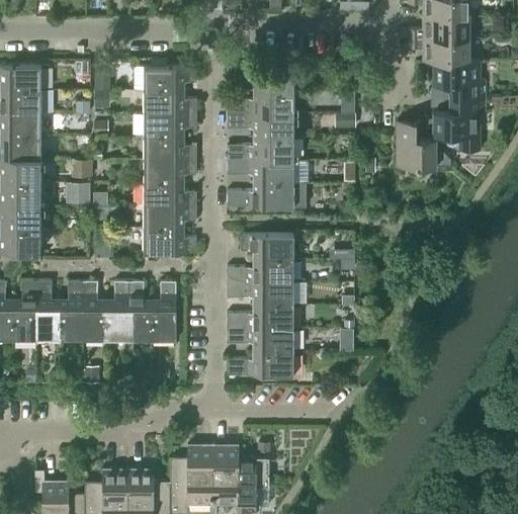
[(227,0),(228,9),(228,10),(240,10),(240,0),(227,0)]
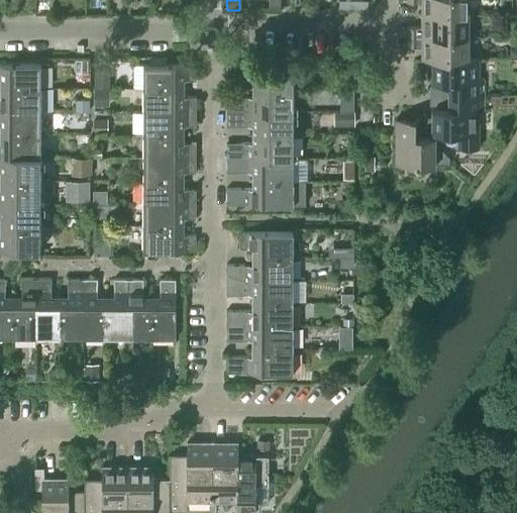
[(280,0),(269,0),(269,9),(280,9),(280,0)]
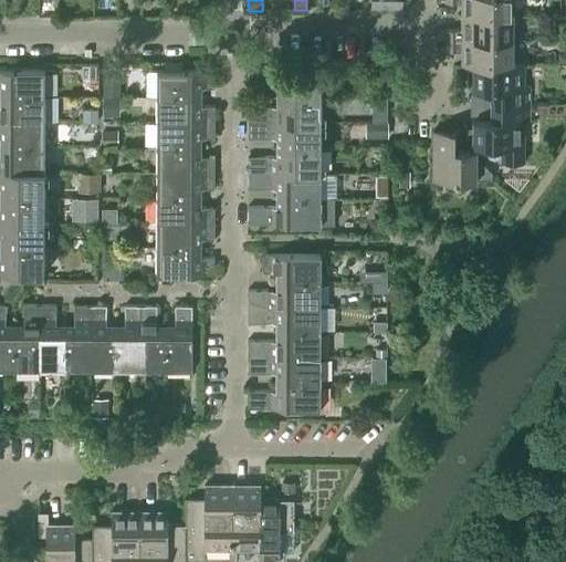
[(513,19),(512,0),(446,0),(446,6),(462,6),(462,19),(513,19)]
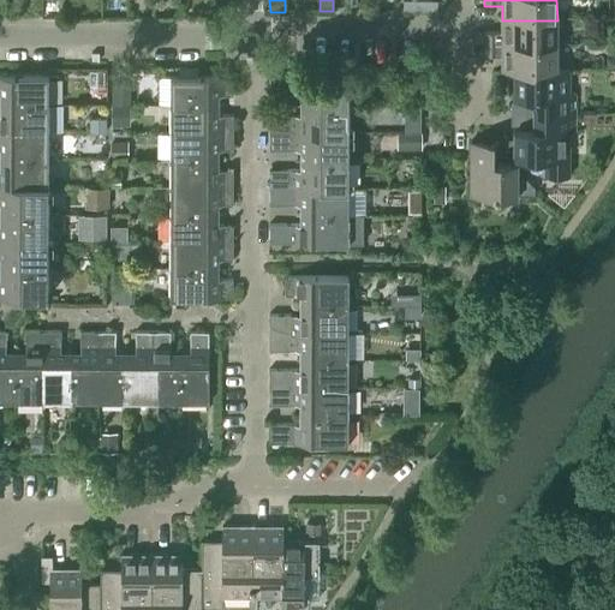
[(404,3),(404,12),(437,13),(437,3),(404,3)]
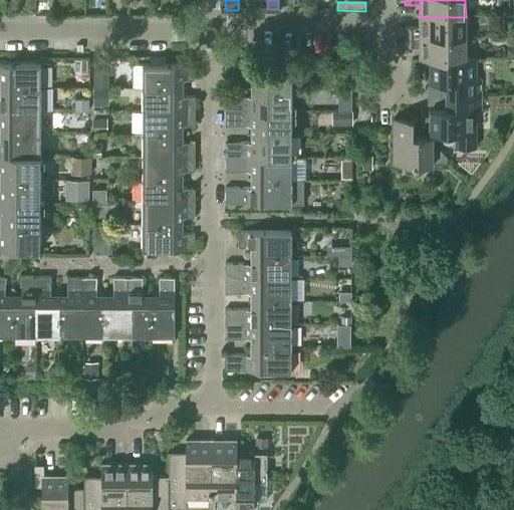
[(36,6),(36,17),(46,17),(46,11),(42,6),(36,6)]
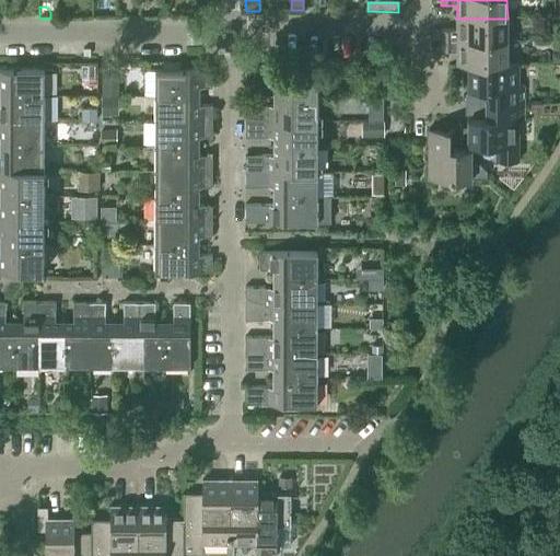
[(508,43),(508,19),(457,19),(457,32),(441,32),(441,43),(508,43)]
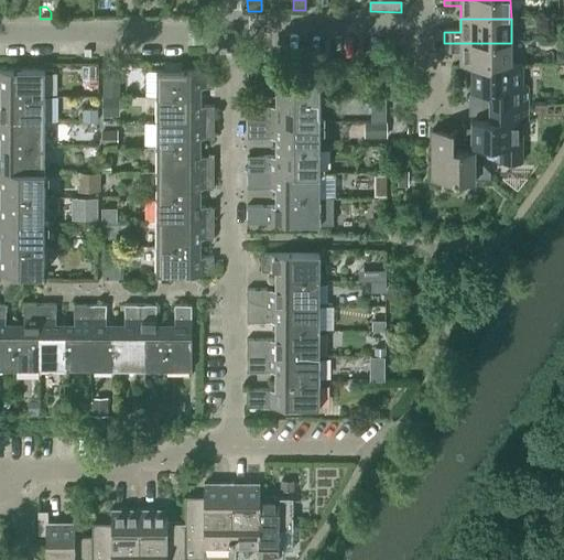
[(511,66),(511,43),(444,43),(444,53),(461,53),(461,68),(472,68),(472,67),(511,67),(511,66)]
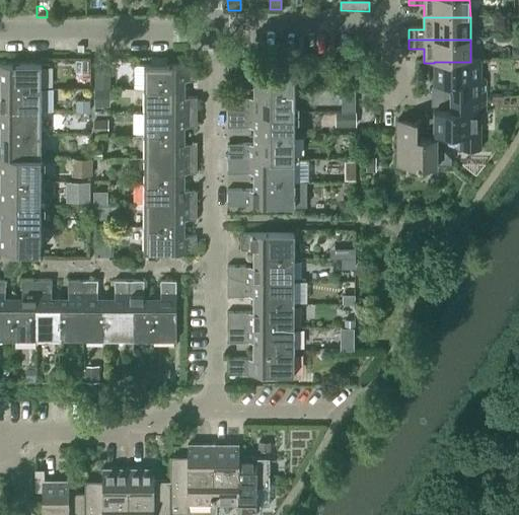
[(94,58),(94,62),(94,88),(109,89),(109,58),(94,58)]
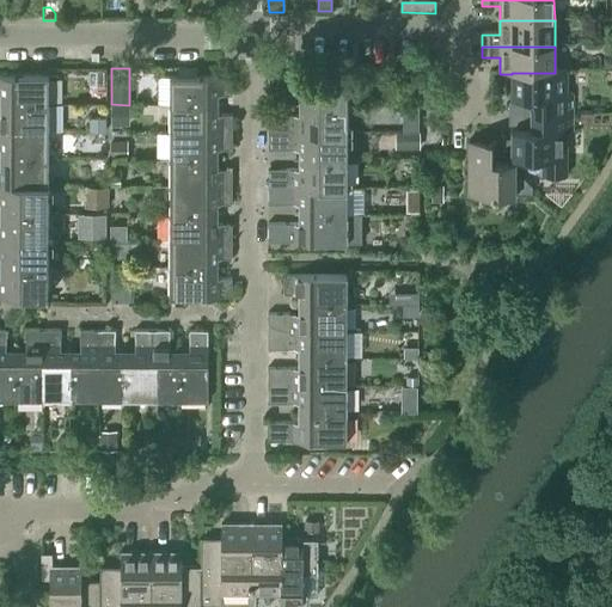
[(195,69),(177,69),(177,79),(195,79),(195,69)]
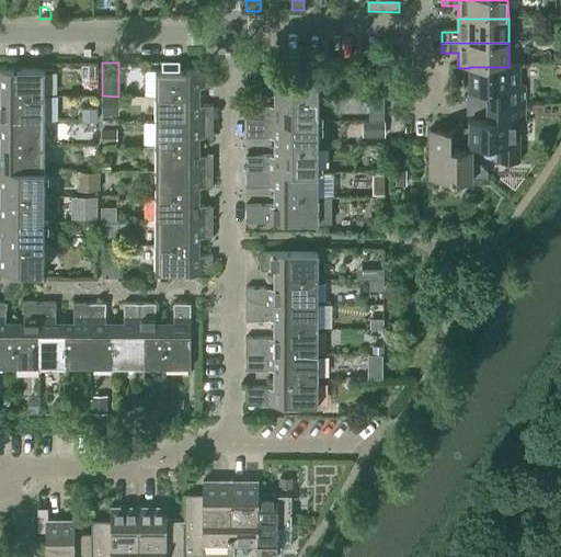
[(488,106),(526,106),(525,89),(519,89),(519,66),(508,66),(508,67),(469,67),(469,68),(469,91),(488,91),(488,106)]
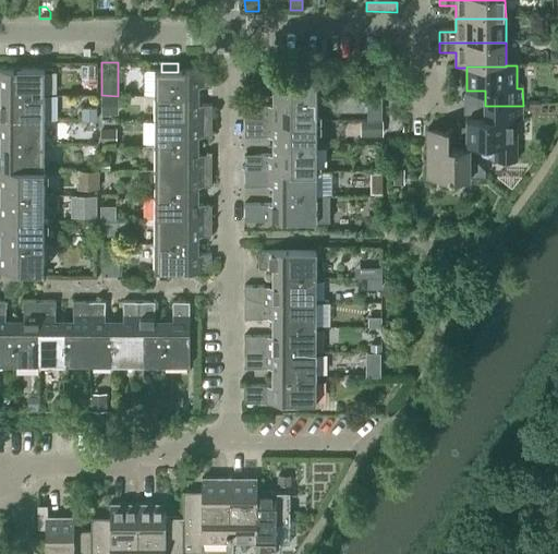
[(4,98),(45,98),(45,72),(0,71),(0,88),(4,89),(4,98)]
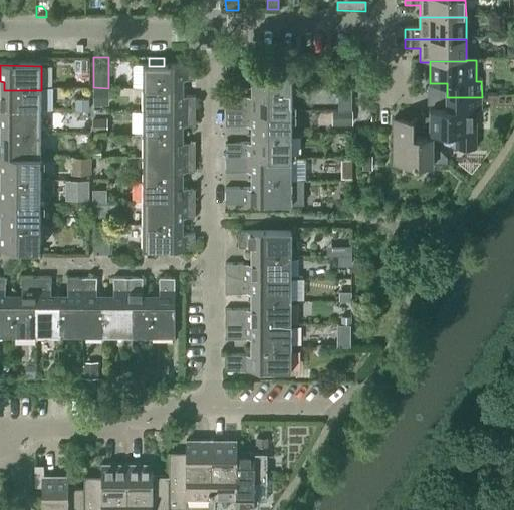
[(143,90),(179,91),(179,82),(195,82),(196,66),(164,66),(149,66),(143,66),(143,90)]
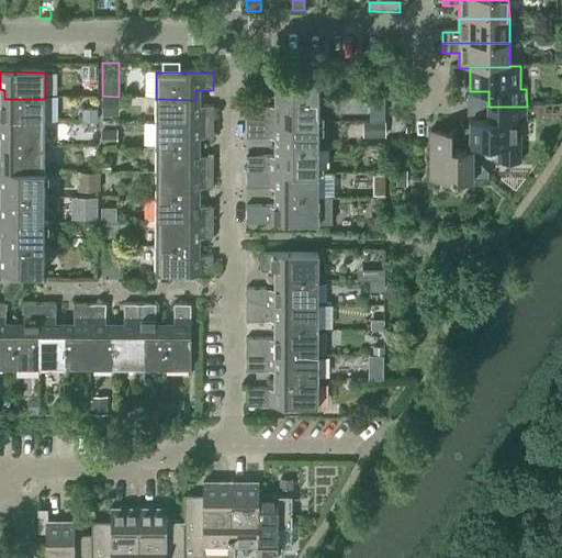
[(279,90),(279,99),(319,99),(319,74),(247,73),(247,90),(279,90)]
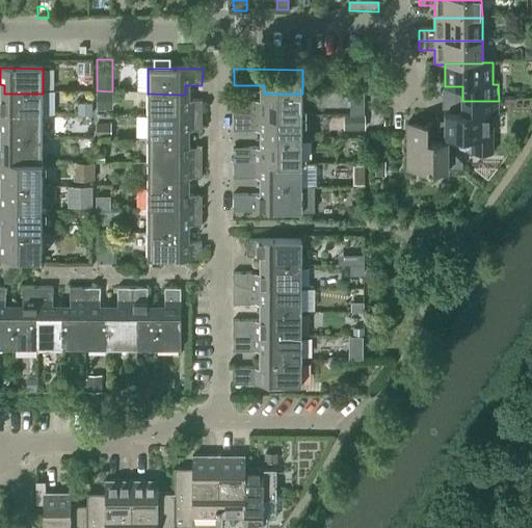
[(0,117),(43,117),(43,94),(4,94),(4,102),(0,102),(0,117)]
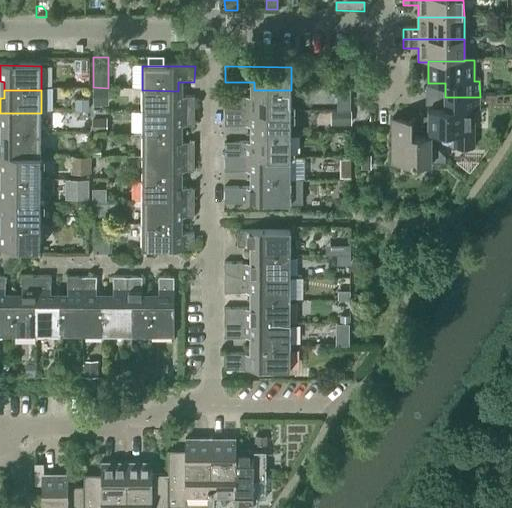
[(93,90),(93,107),(108,107),(108,90),(93,90)]
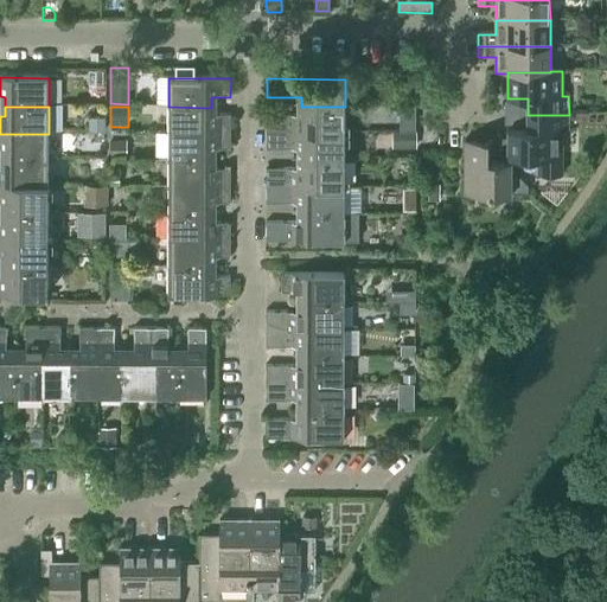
[(211,116),(211,108),(168,107),(168,134),(230,134),(230,116),(211,116)]
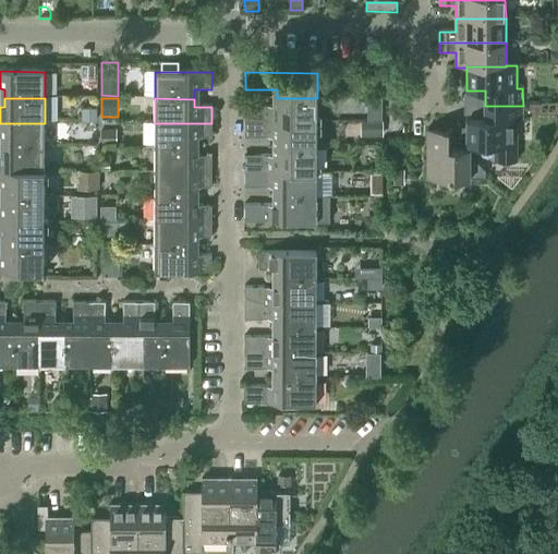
[(244,107),(244,123),(317,123),(317,98),(277,98),(277,107),(244,107)]
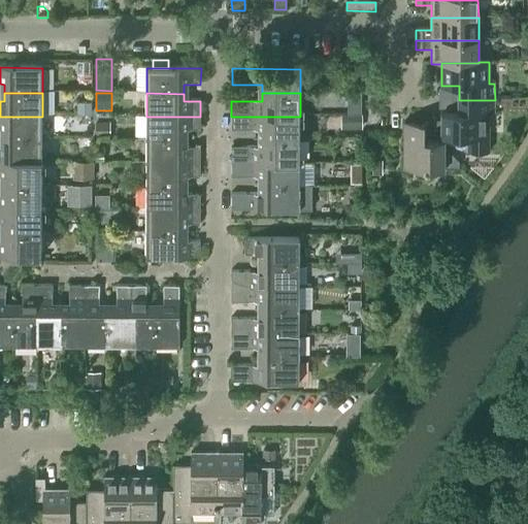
[(361,93),(347,93),(347,116),(361,116),(361,93)]
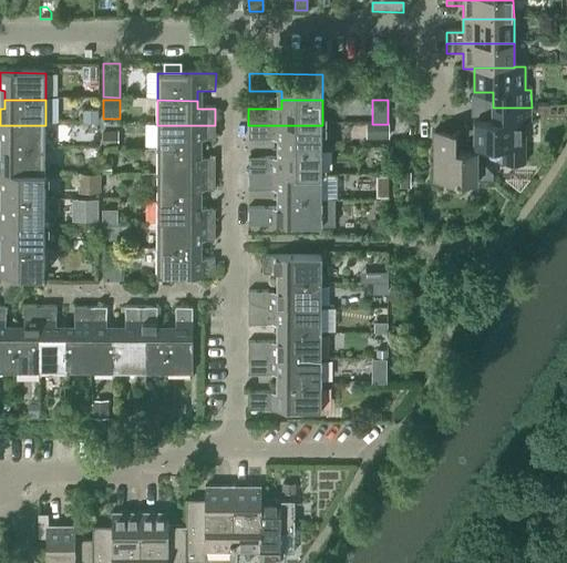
[(532,108),(493,108),(493,122),(475,122),(475,149),(503,149),(503,166),(525,166),(525,124),(532,124),(532,108)]
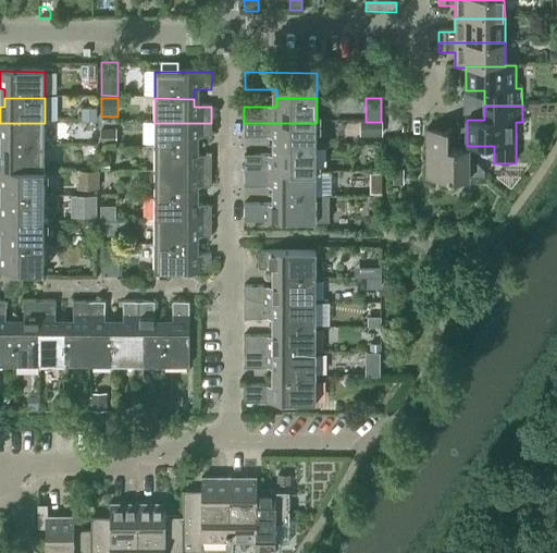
[(44,148),(45,123),(0,123),(0,138),(4,139),(4,148),(44,148)]
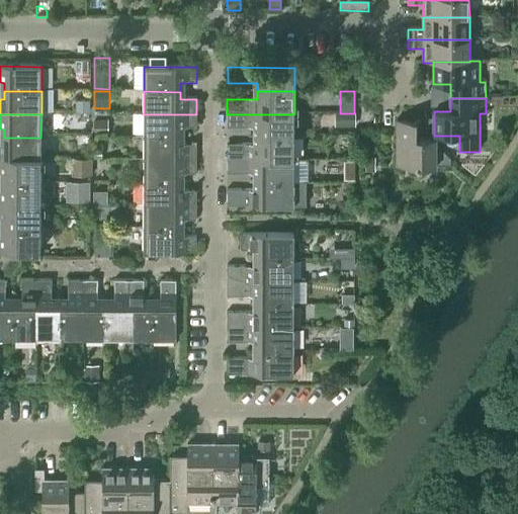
[(196,130),(196,114),(144,114),(144,138),(180,138),(180,130),(196,130)]
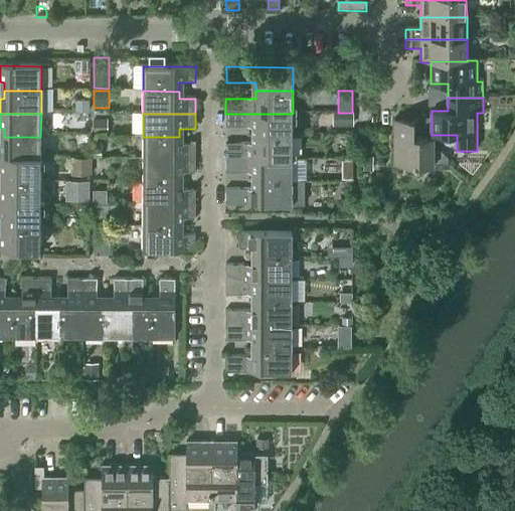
[(255,129),(255,137),(293,137),(293,114),(225,114),(225,129),(255,129)]
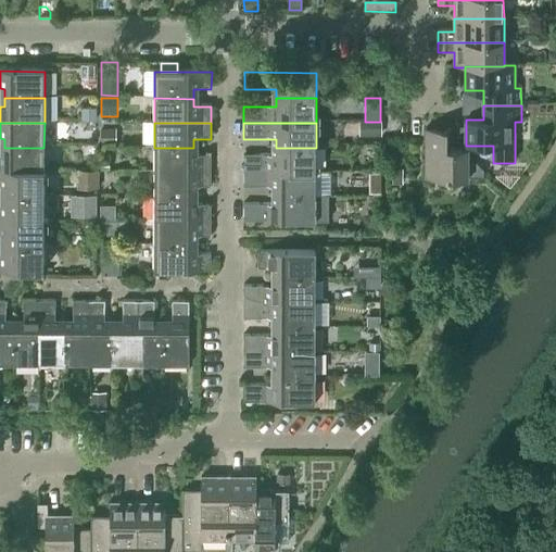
[(359,123),(359,130),(359,136),(359,139),(380,139),(381,123),(359,123)]
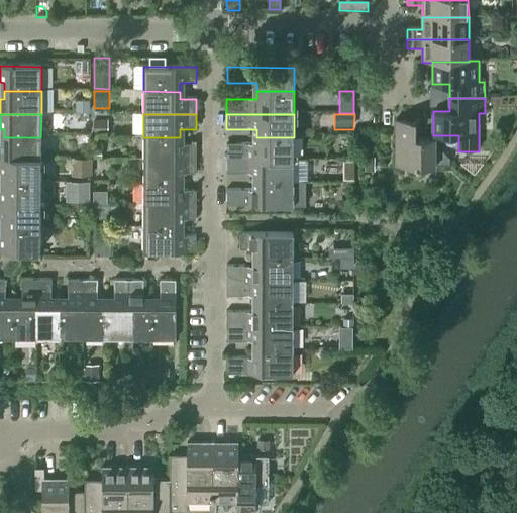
[(396,168),(435,168),(435,138),(419,138),(419,121),(396,121),(396,168)]
